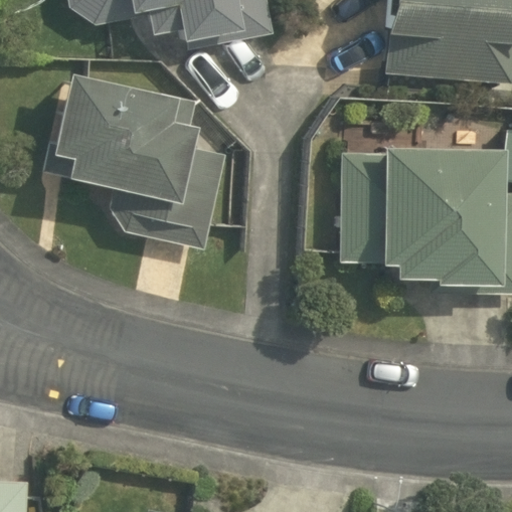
[(179,52),(274,35),(267,0),(64,0),(65,6),(95,25),(144,16),(147,33),(174,28),(179,52)]
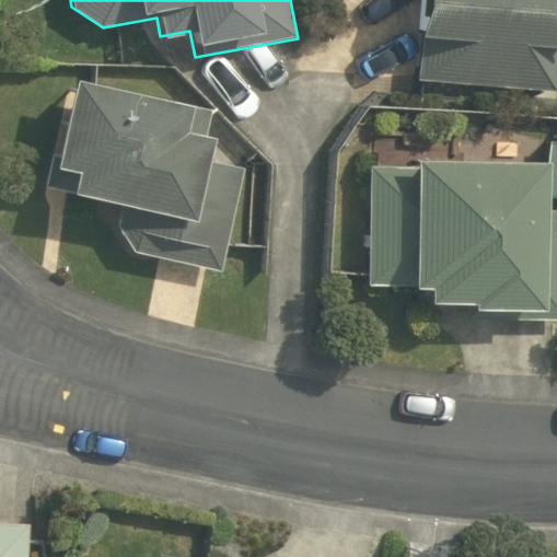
[(556,0),(421,0),(419,32),(424,33),(419,81),(556,94),(556,0)]
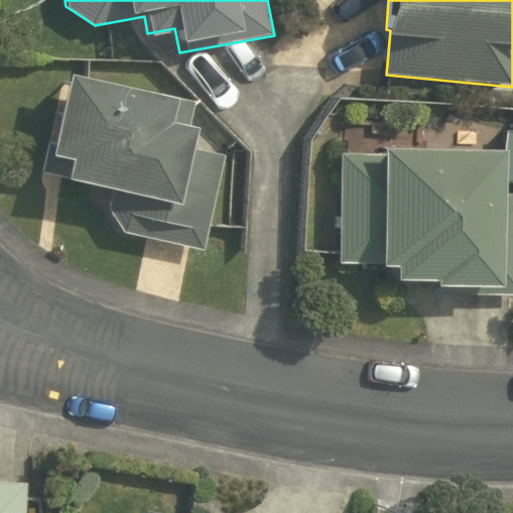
[(124,232),(203,250),(226,156),(189,147),(196,123),(189,122),(195,101),(70,71),(50,149),(70,154),(65,175),(113,187),(108,208),(124,232)]
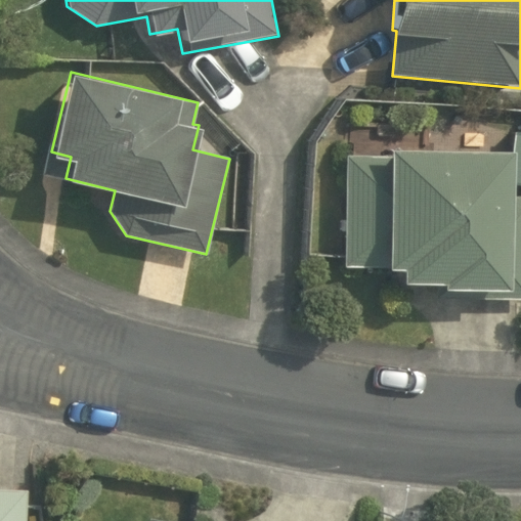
[(520,132),(514,132),(510,185),(520,186),(520,132)]
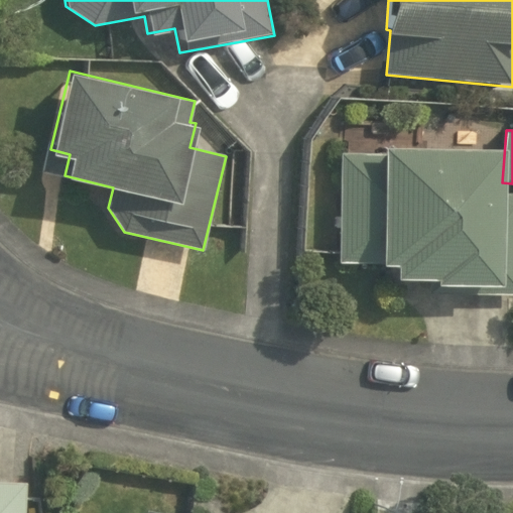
[(440,292),(512,293),(512,194),(499,194),(500,147),(383,144),(383,157),(342,156),(340,265),(389,266),(389,276),(430,277),(430,282),(440,283),(440,292)]
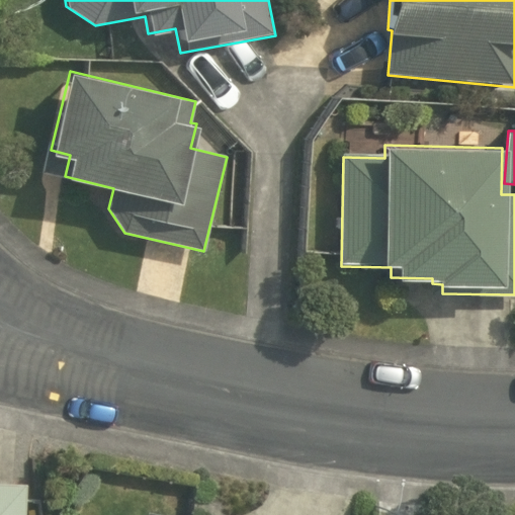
[(25,514),(27,487),(0,485),(0,514),(25,514)]
